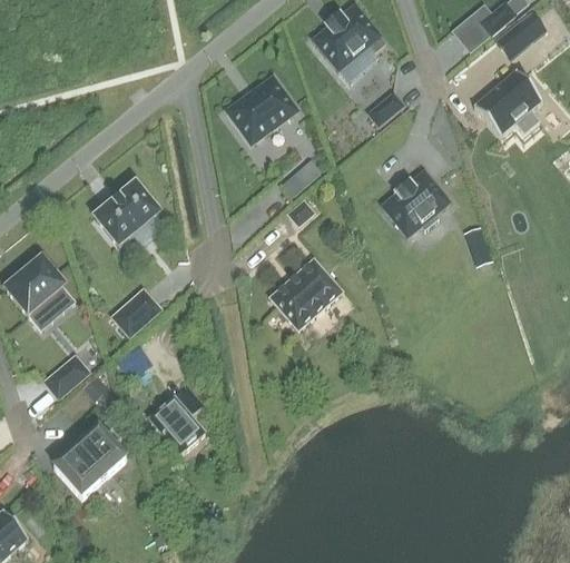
[(509,0),(505,3),(514,15),(529,3),(526,0),(509,0)]
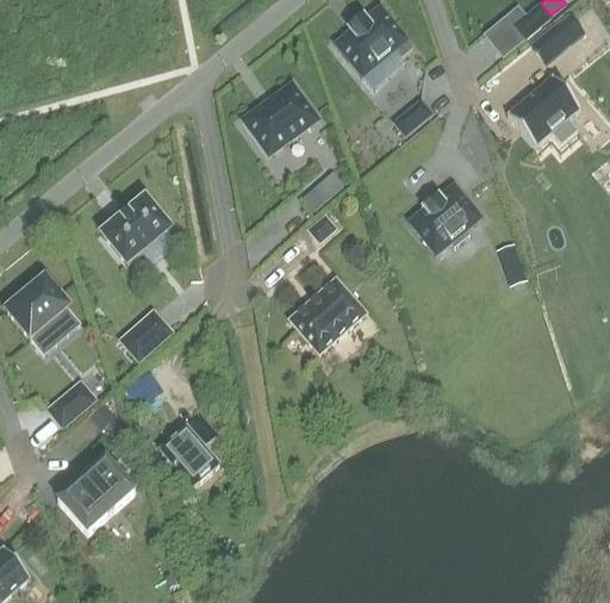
[(551,16),(541,4),(515,24),(526,37),(551,16)]
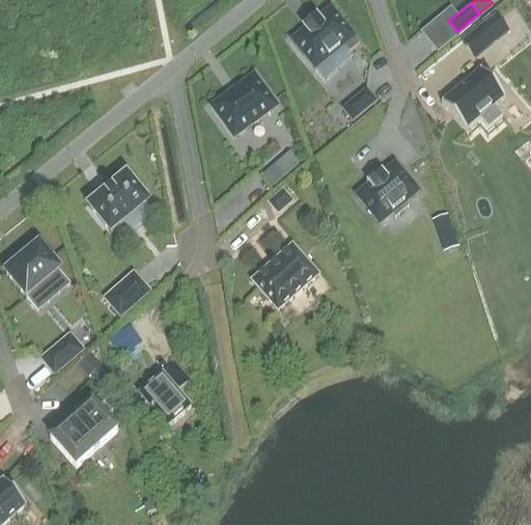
[(317,16),(313,11),(301,21),(305,26),(291,37),(315,66),(343,43),(350,50),(360,40),(331,4),(317,16)]
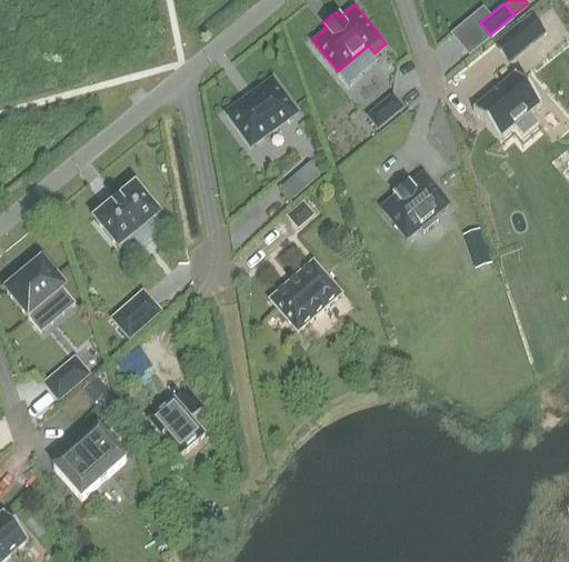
[(507,54),(540,28),(526,10),(492,38),(507,54)]
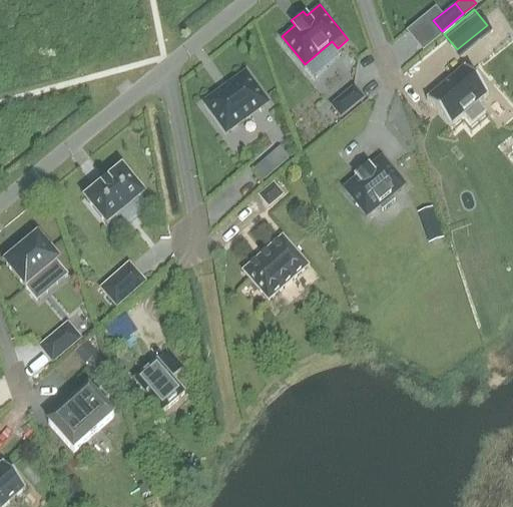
[(465,68),(427,100),(450,127),(464,116),(471,125),(485,113),(478,104),(488,96),(465,68)]
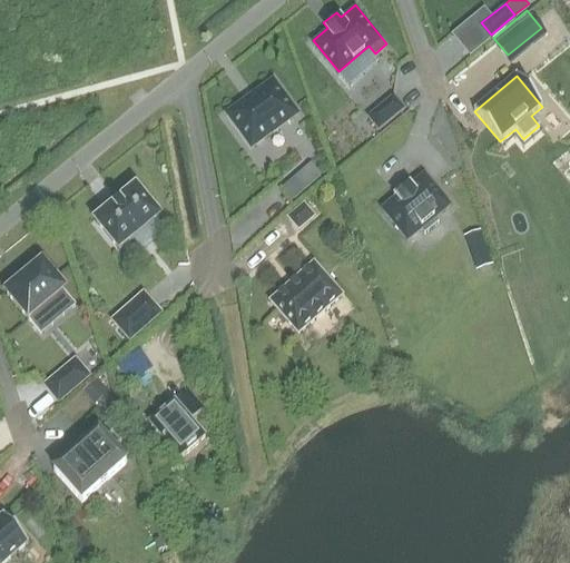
[(296,110),(273,77),(227,110),(251,142),(296,110)]
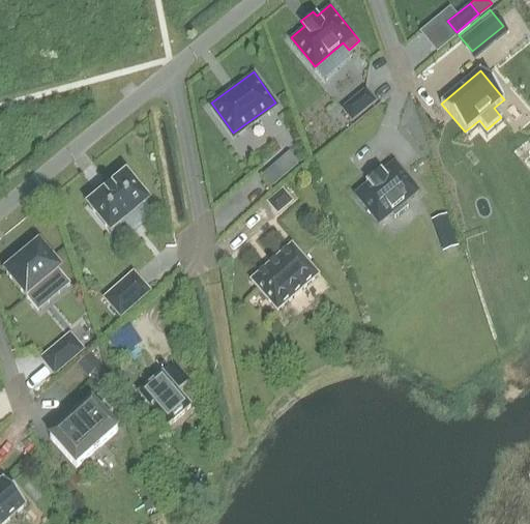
[(352,116),(374,98),(365,87),(343,106),(352,116)]
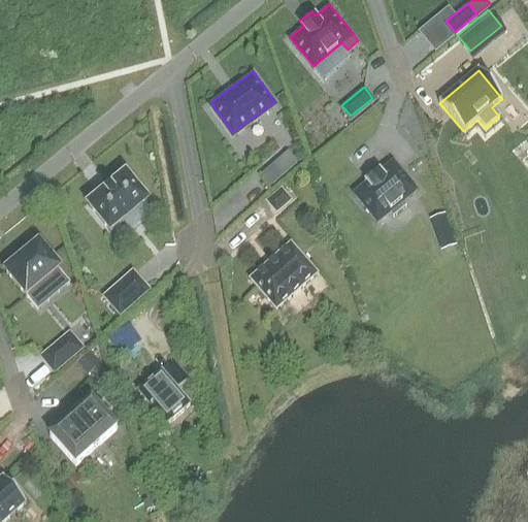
[(393,158),(378,169),(377,168),(366,177),(367,180),(354,191),(377,220),(390,208),(392,210),(405,200),(403,198),(417,187),(393,158)]
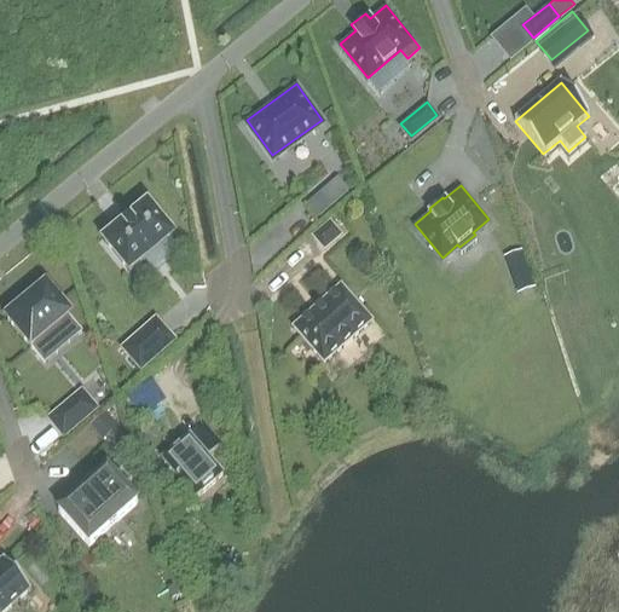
[(317,190),(306,200),(318,214),(329,205),(317,190)]
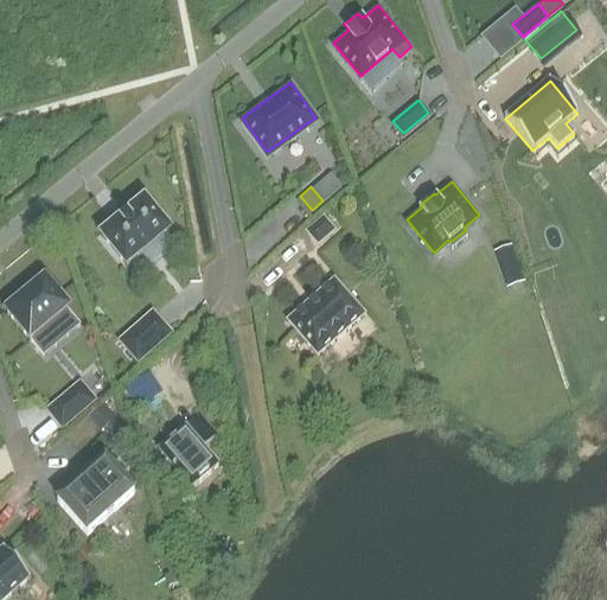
[(126,263),(168,228),(145,198),(101,233),(126,263)]
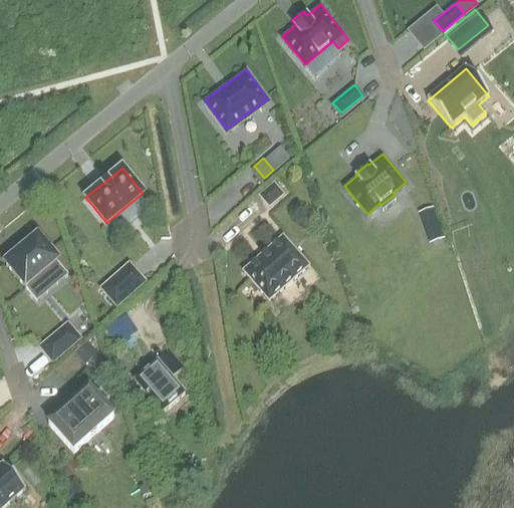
[(260,193),(269,204),(283,192),(274,182),(260,193)]
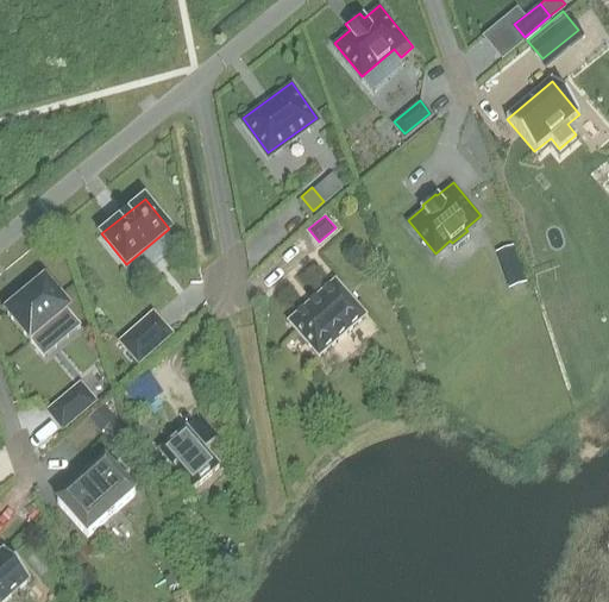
[(336,277),(288,319),(319,353),(366,313),(336,277)]
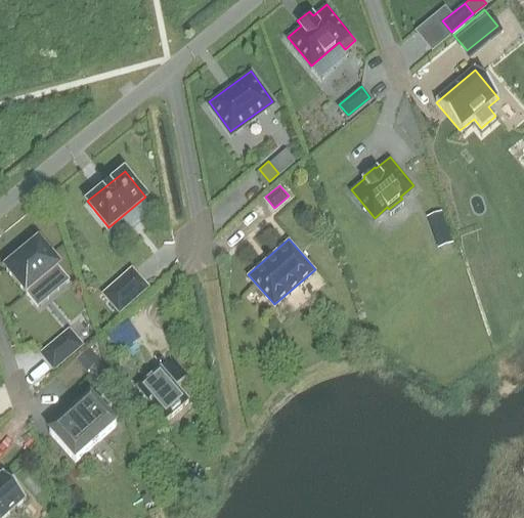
[(26,290),(27,290),(58,263),(39,240),(6,266),(26,290)]
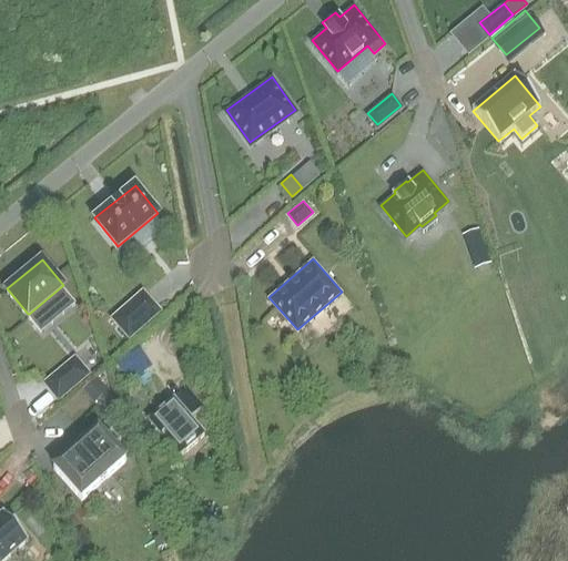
[(114,316),(131,337),(162,310),(144,291),(114,316)]
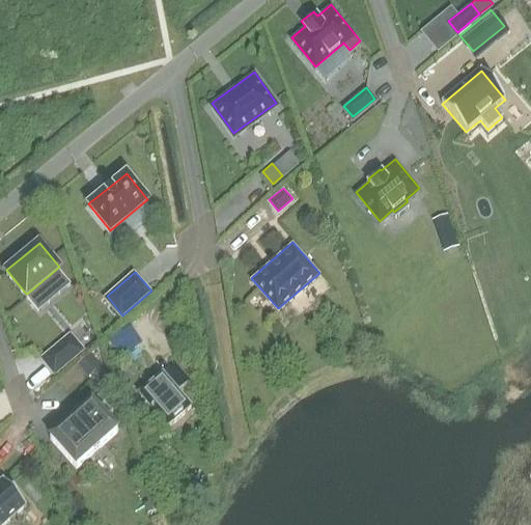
[(42,356),(55,371),(84,348),(71,332),(42,356)]
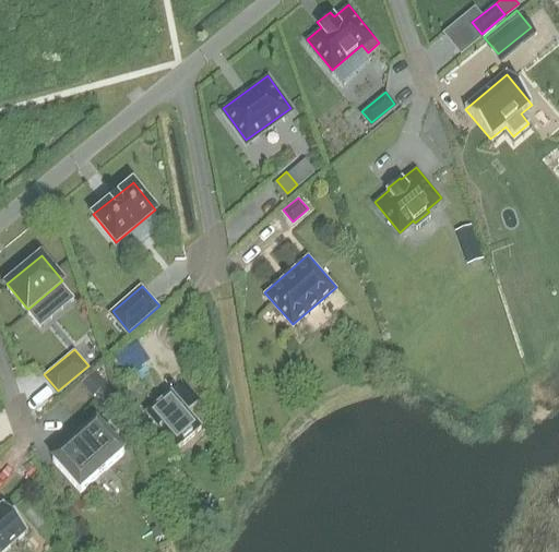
[(95,368),(82,380),(93,393),(107,382),(95,368)]
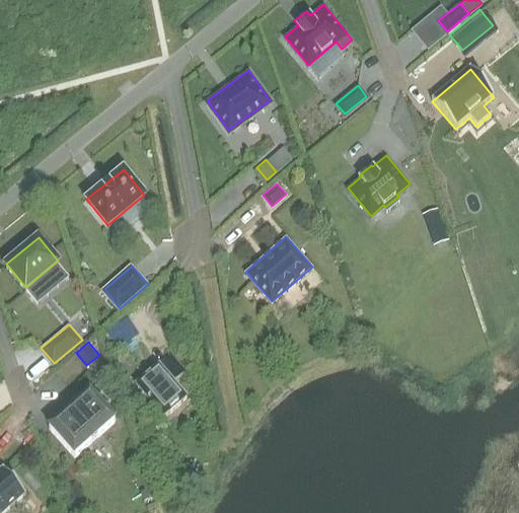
[(163,415),(178,402),(187,395),(159,363),(136,383),(163,415)]
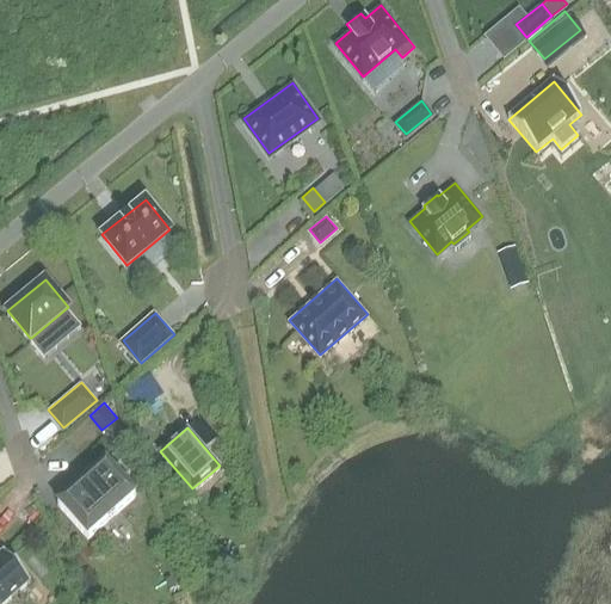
[(135,493),(105,458),(57,500),(87,535),(135,493)]
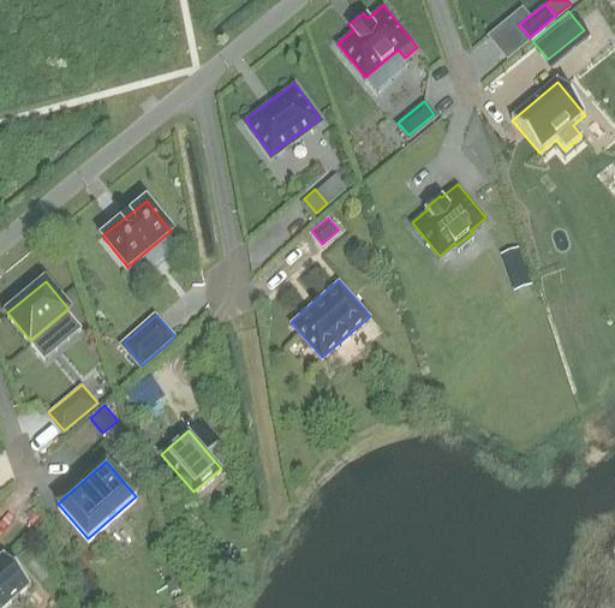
[(0,607),(28,583),(30,580),(4,552),(0,554),(0,607)]
